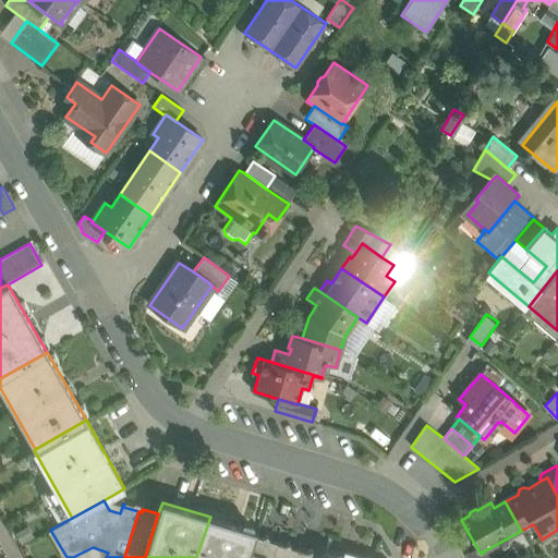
[(210,517),(196,557),(247,557),(255,535),(256,531),(210,517)]
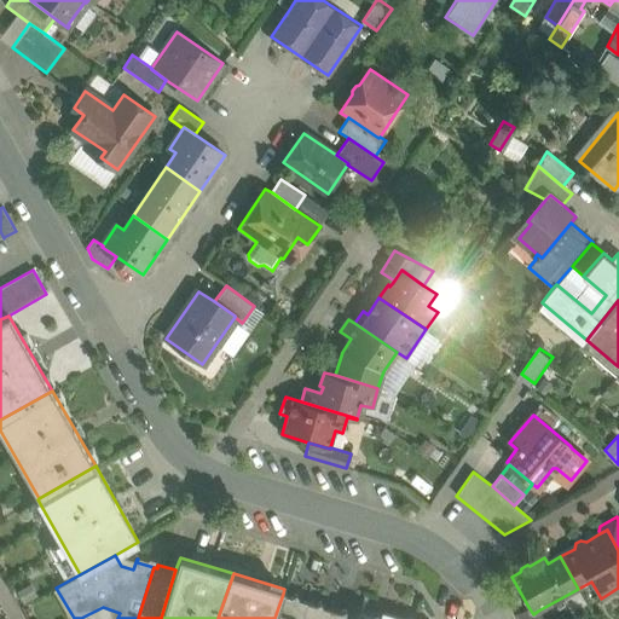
[(290,595),(283,594),(275,618),(301,618),(307,601),(299,597),(295,594),(290,595)]
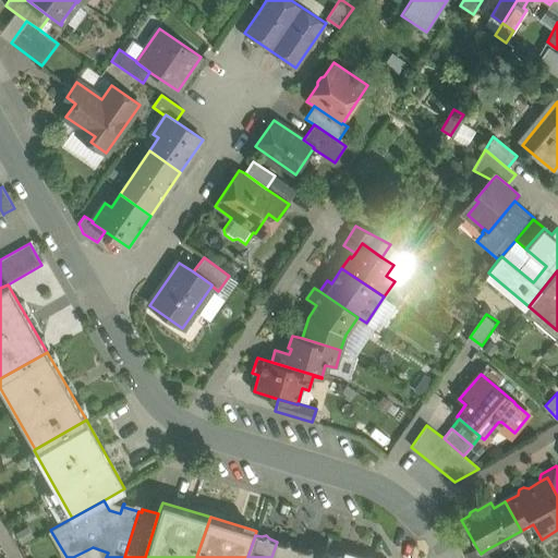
[(277,542),(271,557),(295,557),(299,548),(291,546),(289,542),(286,544),(277,542)]
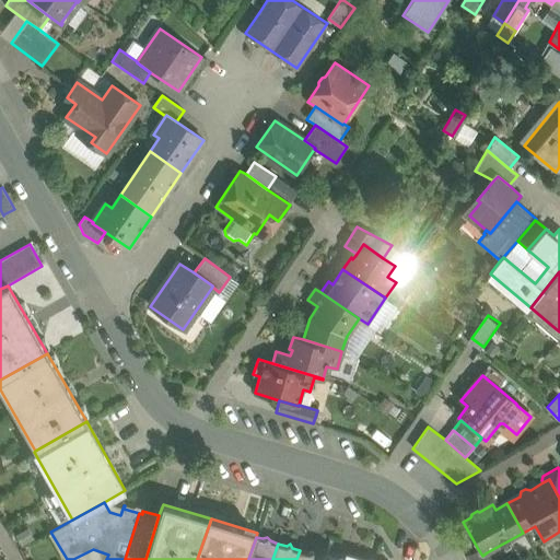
[(490,559),(487,552),(482,556),(478,549),(468,555),(470,559),(490,559)]
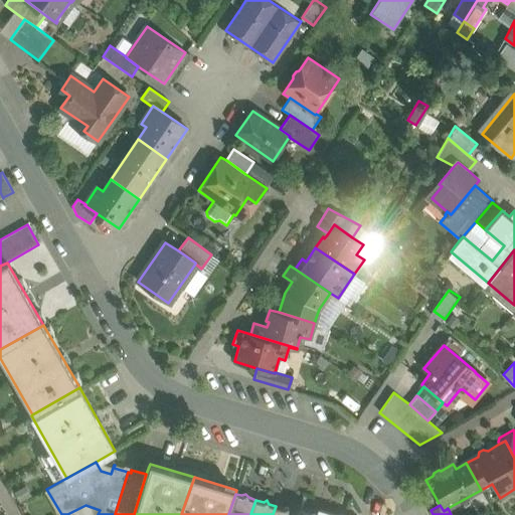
[(284,508),(276,506),(273,514),(296,514),(298,512),(289,510),(287,506),(284,508)]
